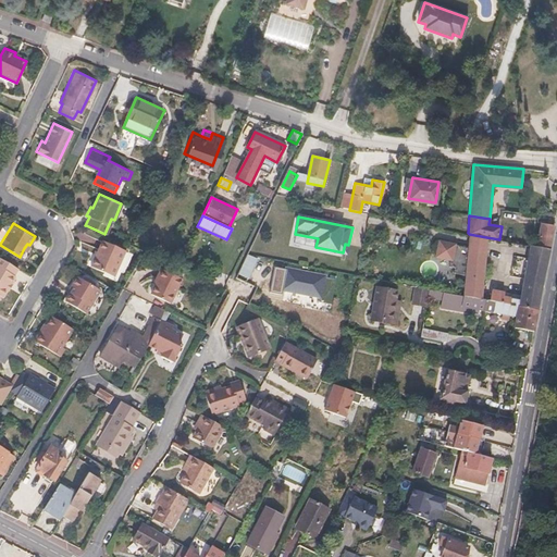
[(554,225),(541,223),(536,247),(549,249),(554,225)]
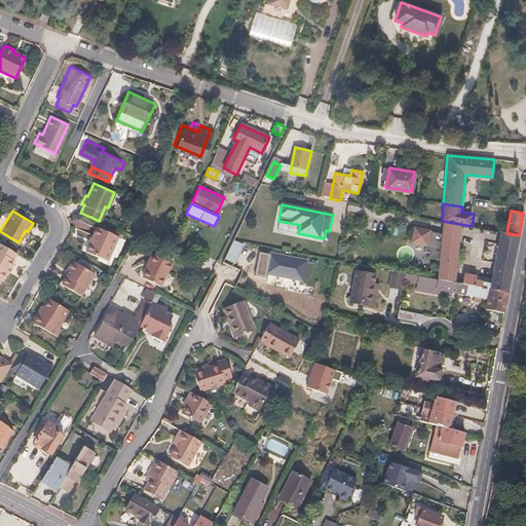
[(300,225),(278,221),(277,229),(298,233),(300,225)]
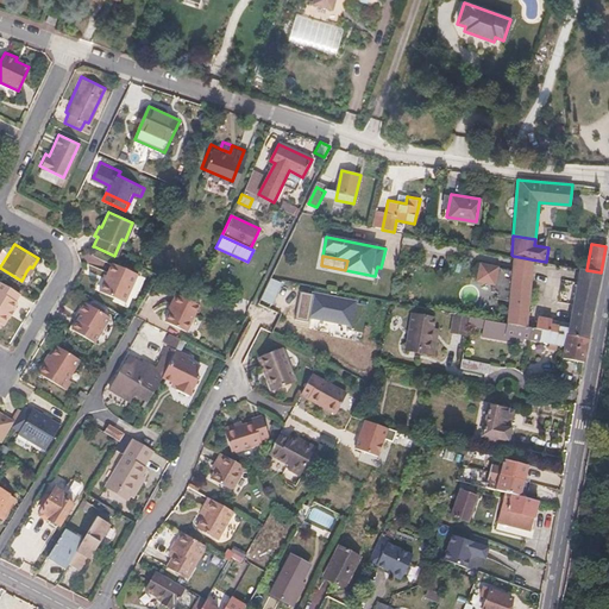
[(532,259),(513,256),(512,268),(509,297),(507,324),(525,327),(532,259)]
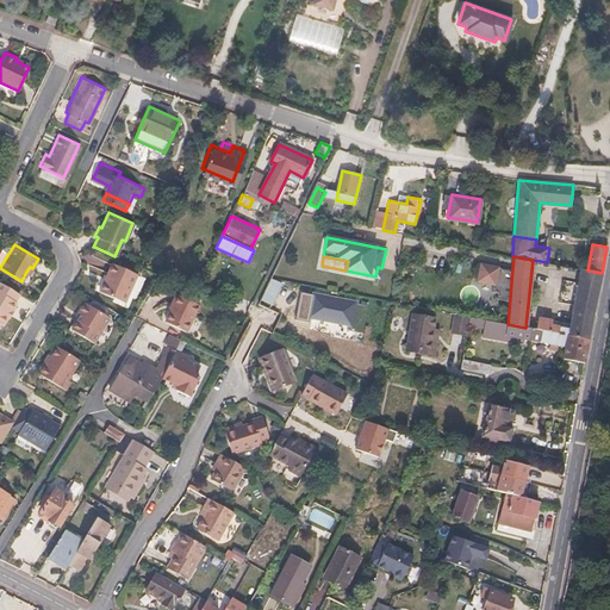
[(105,282),(103,281),(97,292),(124,304),(137,274),(110,262),(106,273),(109,274),(105,282)]
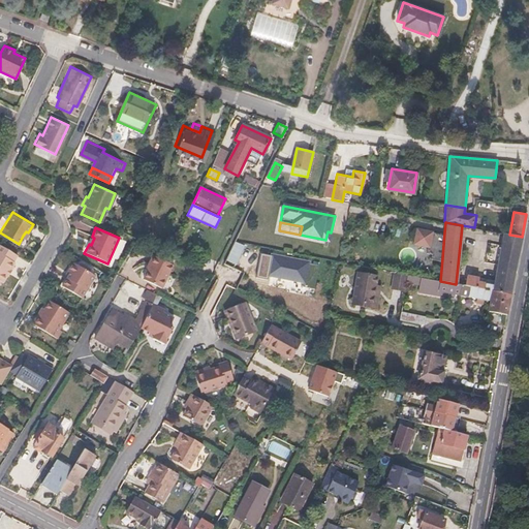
[(442,258),(444,232),(415,230),(413,245),(430,247),(429,252),(434,252),(434,257),(442,258)]
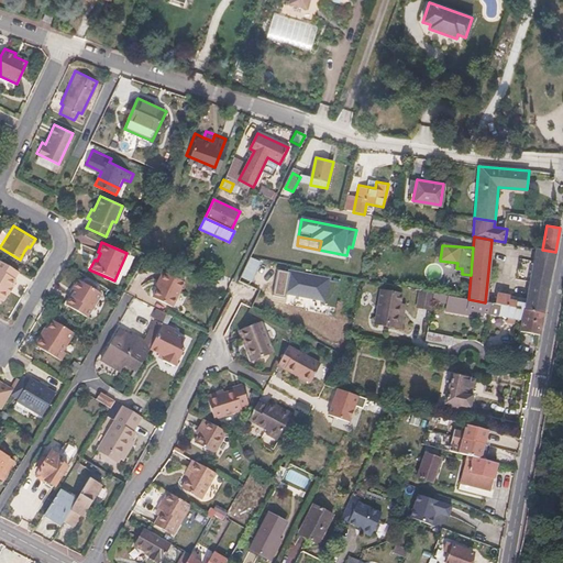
[(542,250),(538,249),(526,301),(523,310),(543,315),(555,252),(542,250)]
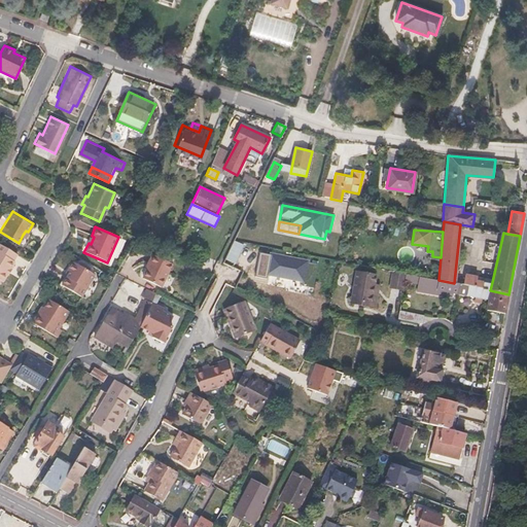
[(243,245),(237,243),(229,260),(235,262),(243,245)]
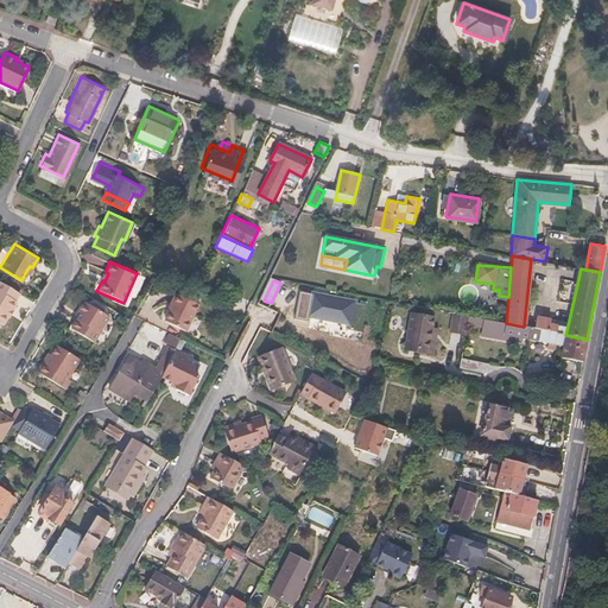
[(18,292),(0,282),(0,323),(1,325),(17,299),(14,297),(18,292)]
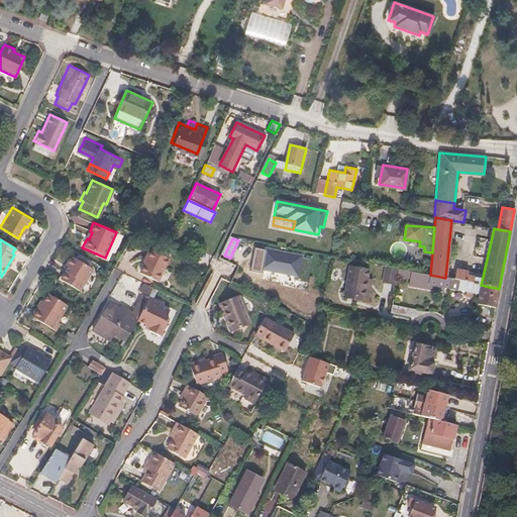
[(146,257),(148,259),(141,273),(158,281),(169,257),(150,248),(146,257)]
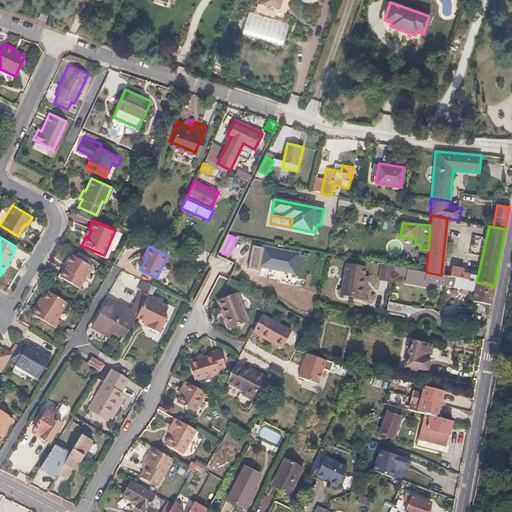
[(298,255),(264,249),(260,268),(295,274),(298,255)]
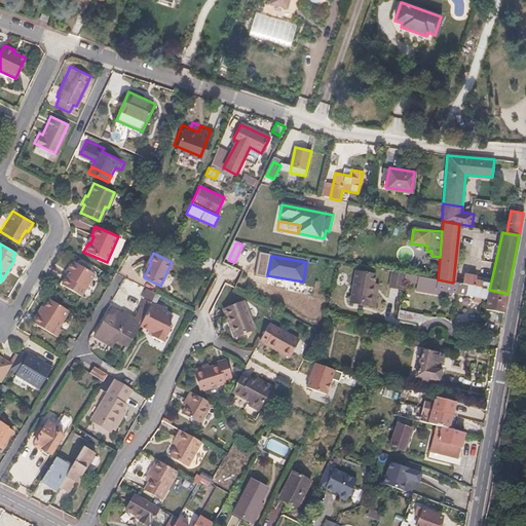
[(67,270),(70,272),(66,278),(62,286),(81,297),(94,274),(72,262),(67,270)]
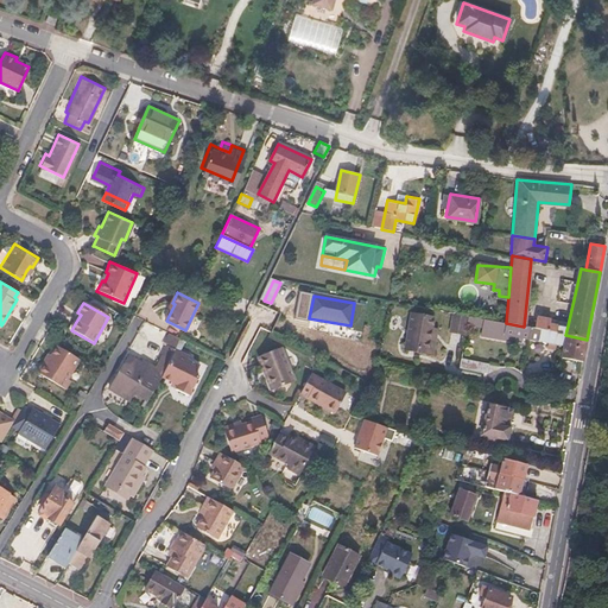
[(432,317),(411,314),(405,347),(424,350),(424,354),(431,355),(435,339),(429,337),(430,328),(432,317)]
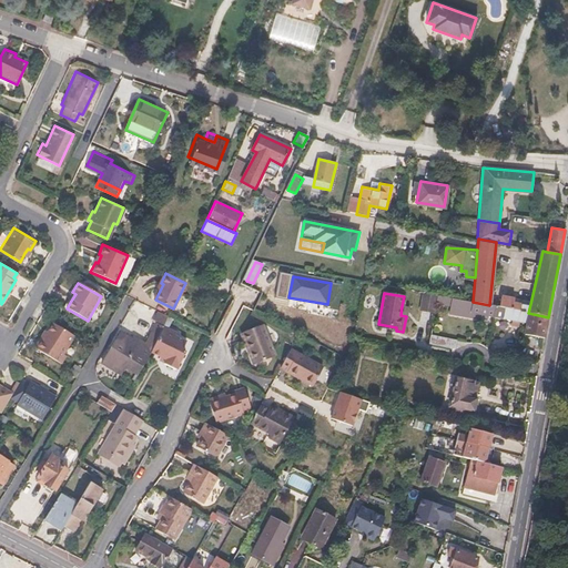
[(433,294),(424,293),(419,315),(433,317),(435,303),(437,295),(433,294)]
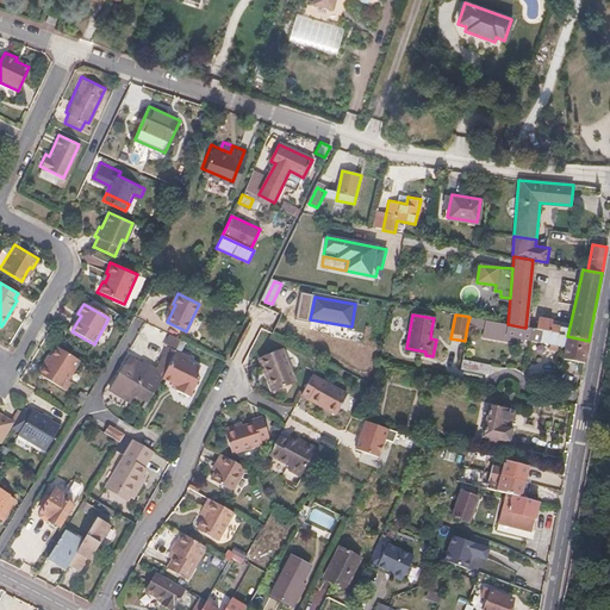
[(467,325),(484,329),(481,337),(515,343),(516,338),(528,341),(530,329),(526,328),(508,324),(470,317),(467,325)]
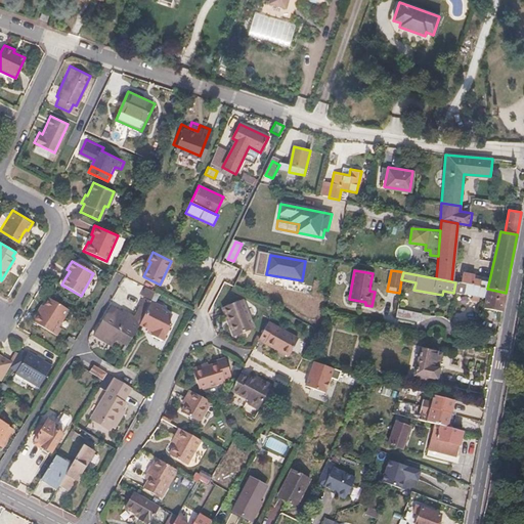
[(489,280),(457,274),(455,282),(487,289),(489,280)]
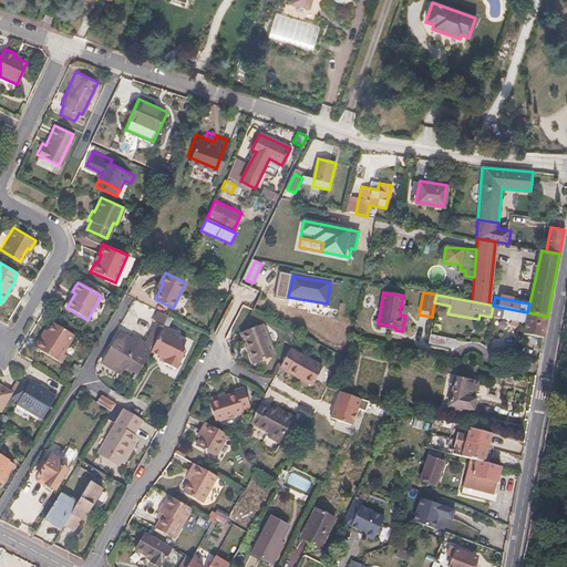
[(493,306),(491,317),(524,323),(522,336),(543,340),(547,317),(527,312),(493,306)]
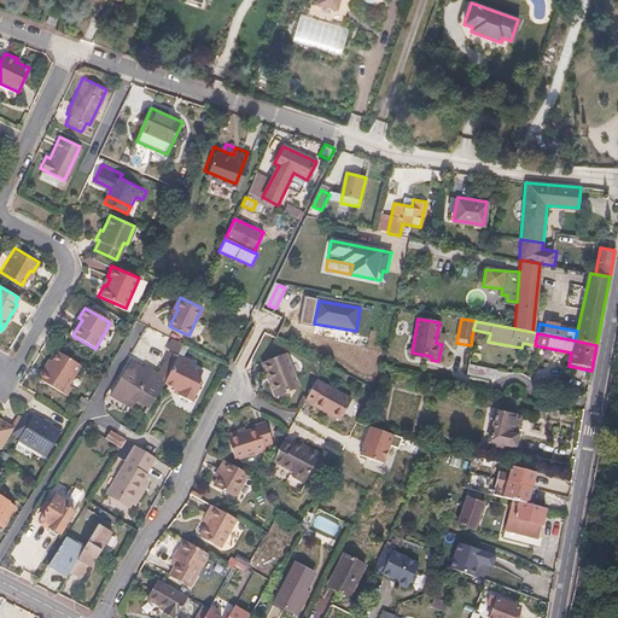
[(51,373),(47,371),(41,383),(68,398),(73,389),(69,386),(81,366),(62,354),(54,366),(51,373)]
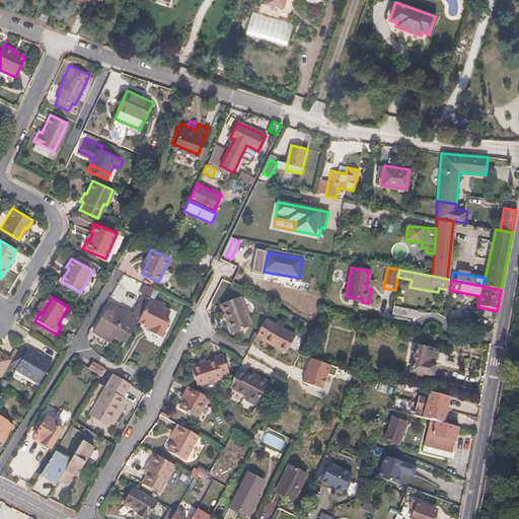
[(162,302),(151,297),(139,320),(155,328),(153,331),(163,337),(172,319),(169,317),(172,311),(161,305),(162,302)]
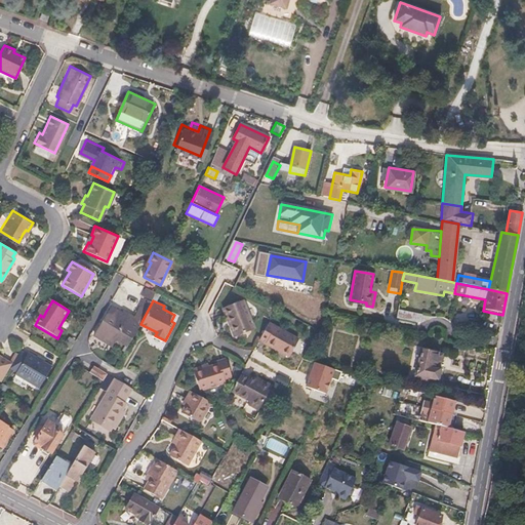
[(242,301),(224,310),(229,322),(228,323),(233,337),(253,329),(242,301)]
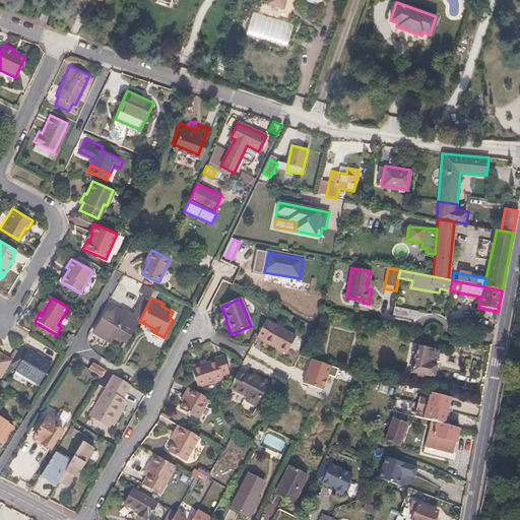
[(98,323),(100,325),(113,333),(126,342),(136,327),(136,326),(119,315),(123,310),(112,302),(98,323)]
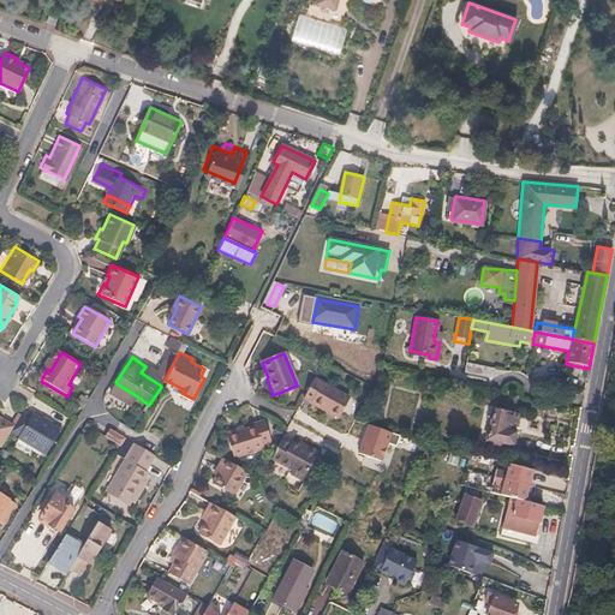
[(466,364),(465,375),(493,378),(494,368),(466,364)]
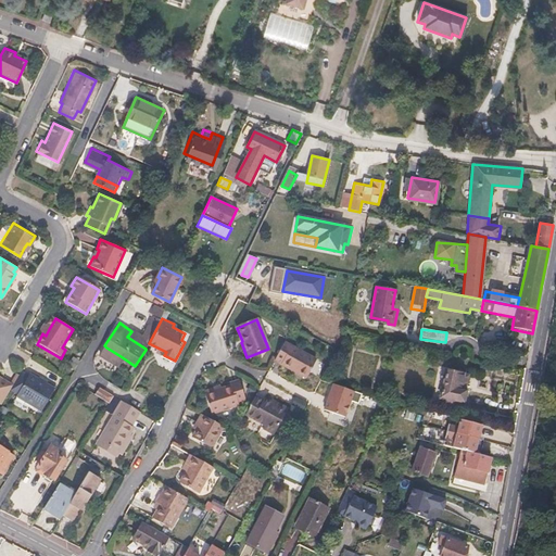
[(317,358),(287,341),(277,358),(283,363),(283,364),(295,370),(307,377),(317,358)]
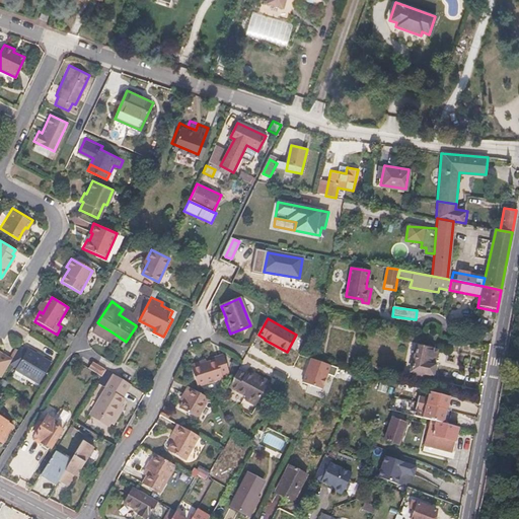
[(99,324),(95,330),(108,339),(113,332),(99,324)]
